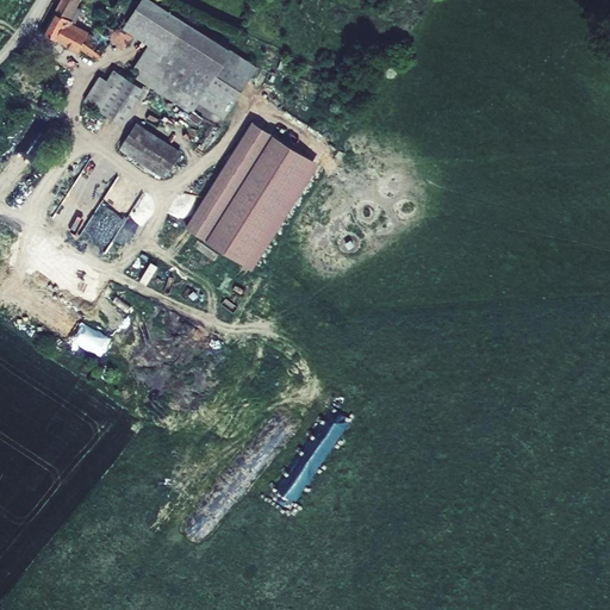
[(62,0),(47,27),(82,48),(85,44),(100,54),(114,37),(122,42),(130,33),(123,27),(134,14),(143,0),(62,0)]
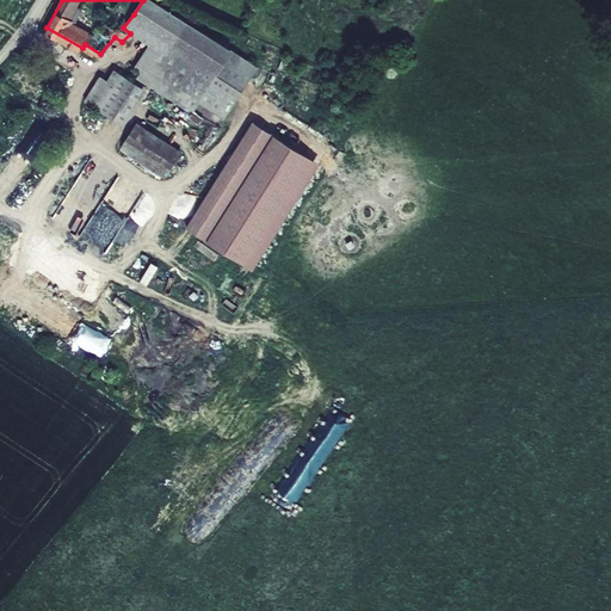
[(260,67),(155,0),(143,0),(134,14),(123,28),(130,34),(149,45),(130,74),(121,69),(104,96),(134,110),(148,87),(193,116),(202,103),(227,119),(260,67)]
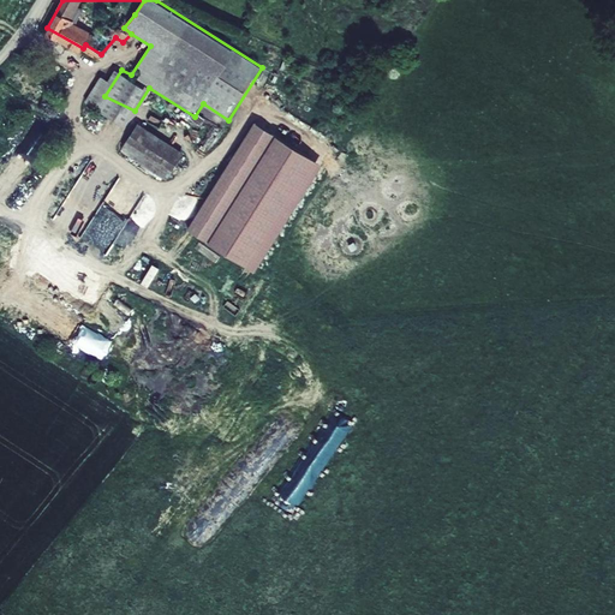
[(135,111),(105,96),(99,105),(126,123),(135,111)]
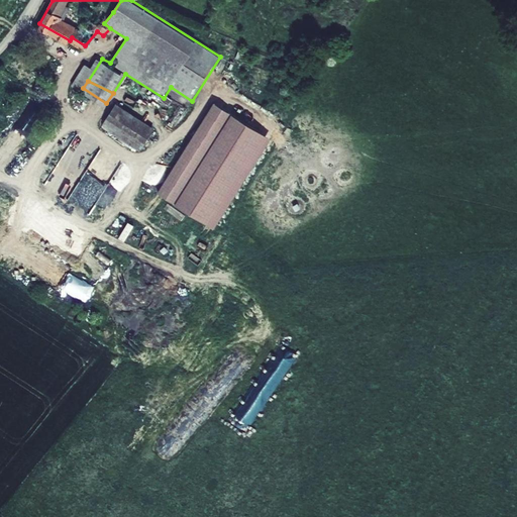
[(268,134),(212,99),(193,129),(253,158),(268,134)]
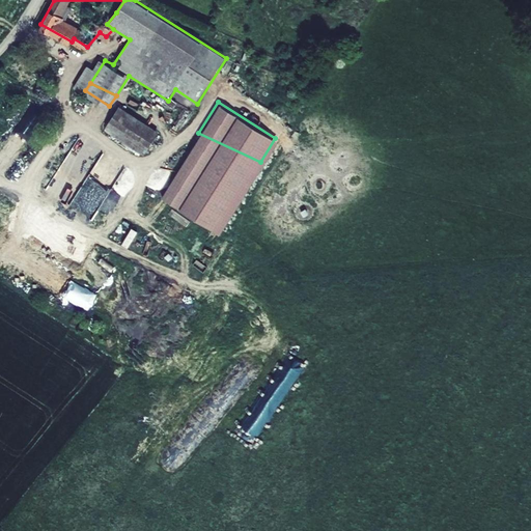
[(119,106),(104,130),(142,155),(158,131),(119,106)]
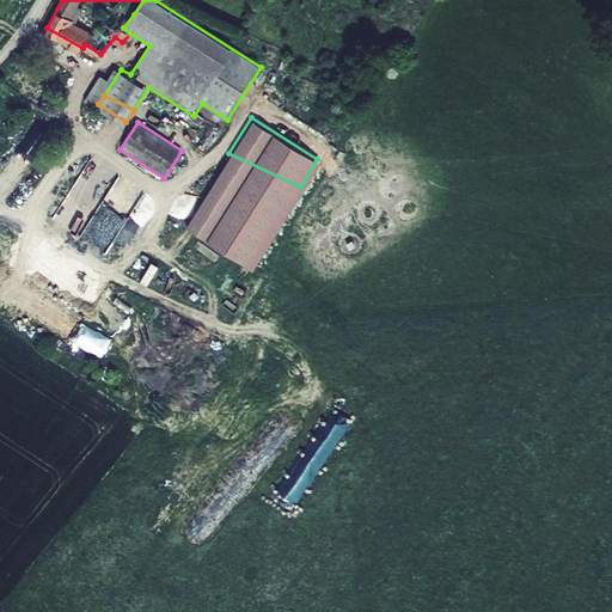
[(184,224),(250,265),(300,187),(228,153),(184,224)]
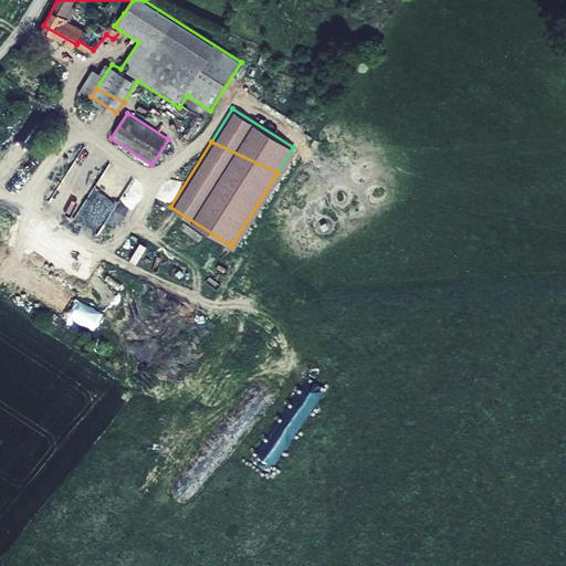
[(126,197),(137,180),(130,175),(119,192),(126,197)]
